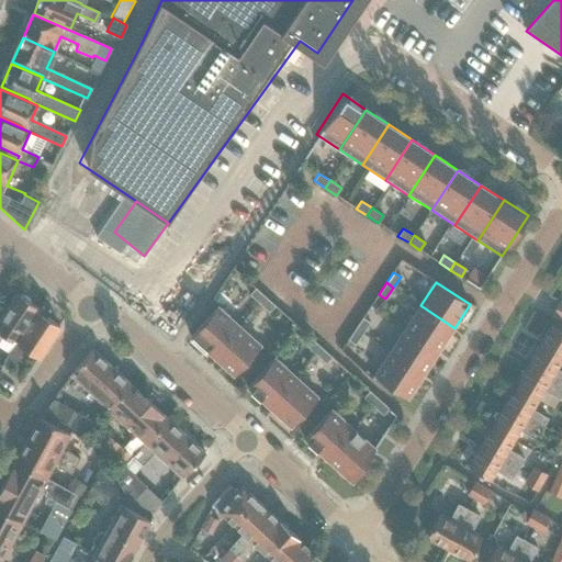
[(259,303),(266,296),(256,288),(249,294),(259,303)]
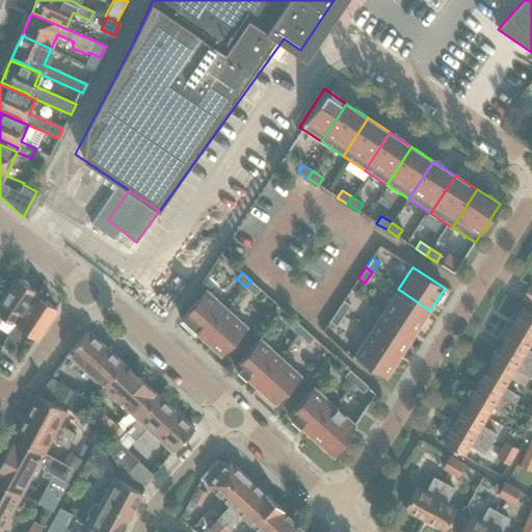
[(22,315),(36,292),(15,277),(0,299),(0,348),(1,348),(0,347),(0,320),(3,316),(10,321),(17,311),(22,315)]
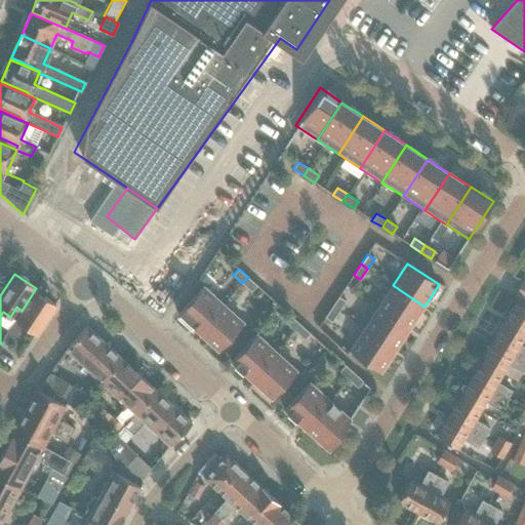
[(248,277),(242,283),(251,292),(257,285),(248,277)]
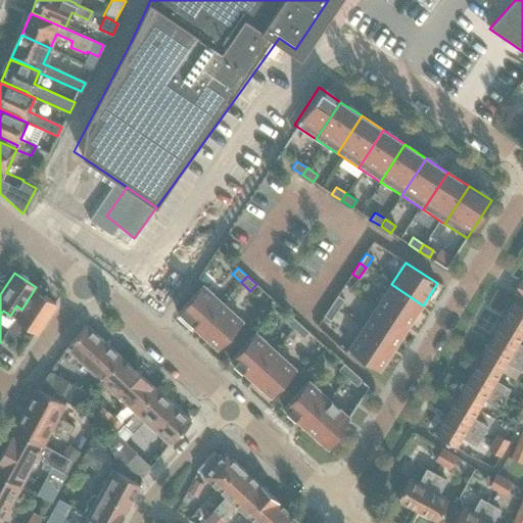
[(522,297),(522,282),(521,281),(514,292),(522,297)]
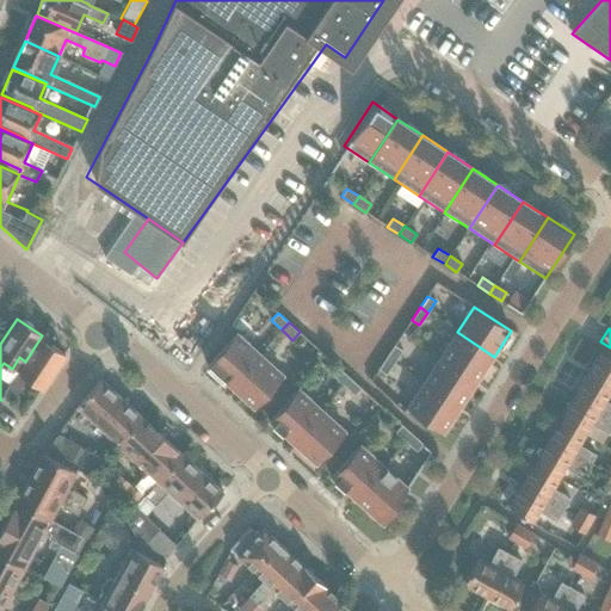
[(494,357),(457,332),(440,357),(477,382),(494,357)]
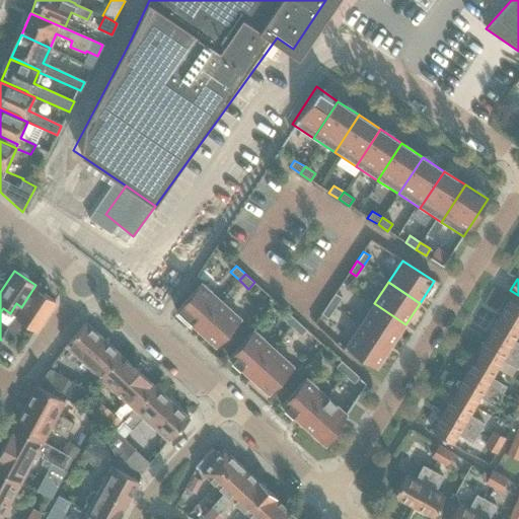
[(196,329),(221,301),(202,283),(176,311),(196,329)]
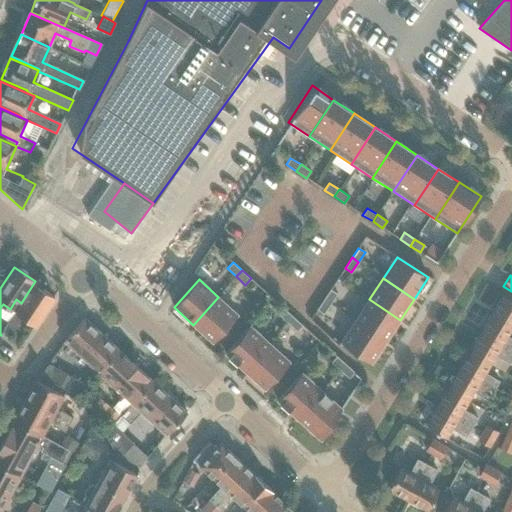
[(35,326),(54,297),(34,284),(3,331),(10,336),(23,317),(35,326)]
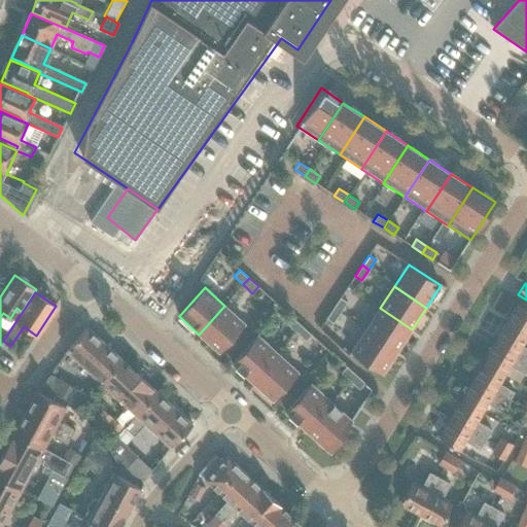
[(340,297),(334,308),(340,313),(347,303),(340,297)]
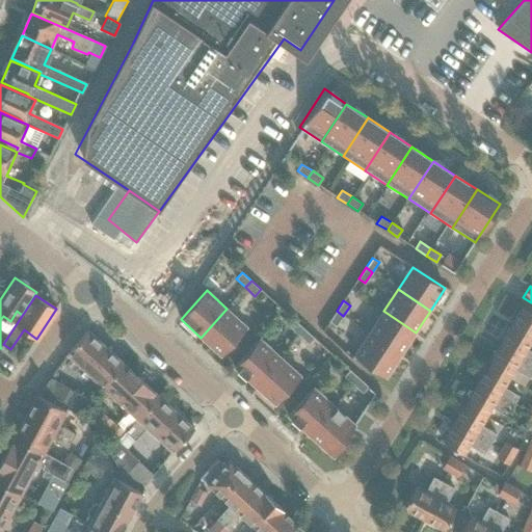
[(531,313),(522,308),(510,327),(531,340),(531,313)]
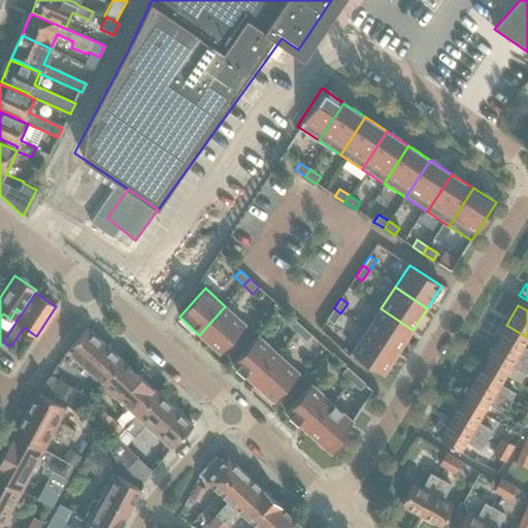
[(244,325),(225,306),(199,335),(220,353),(244,325)]
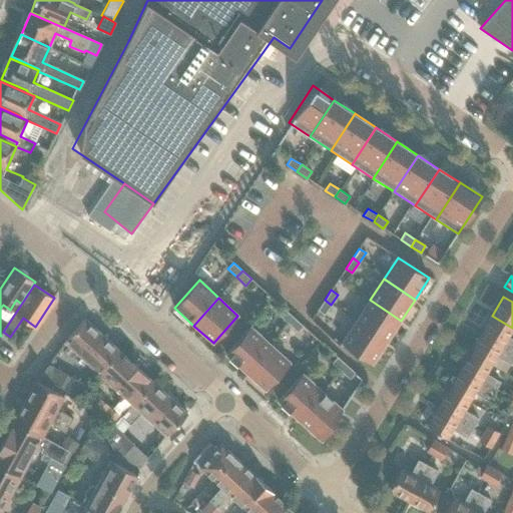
[(325,315),(331,305),(325,300),(318,310),(325,315)]
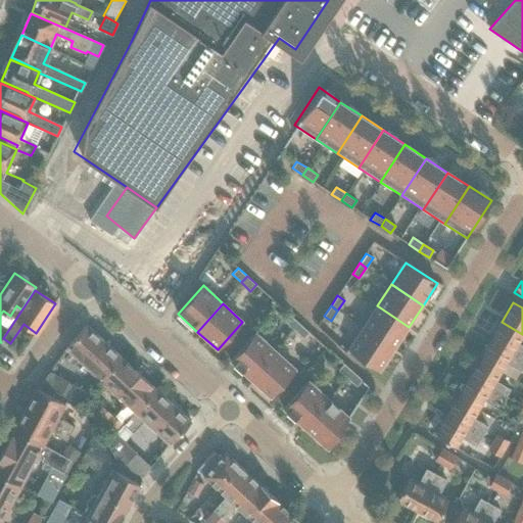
[(409,327),(377,305),(363,328),(394,348),(409,327)]
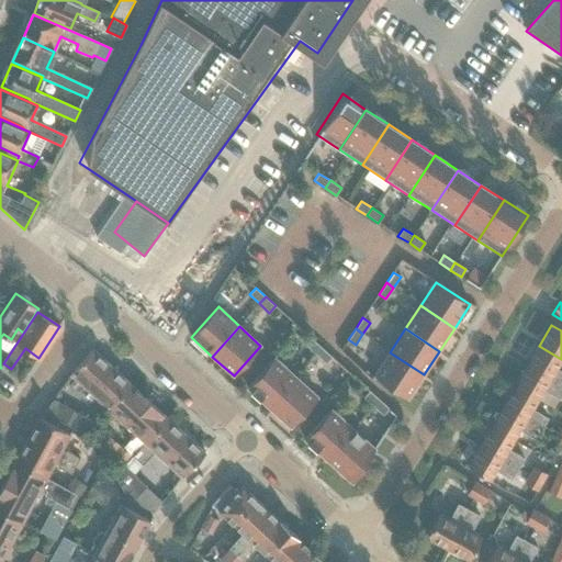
[(306,346),(316,355),(322,348),(313,339),(306,346)]
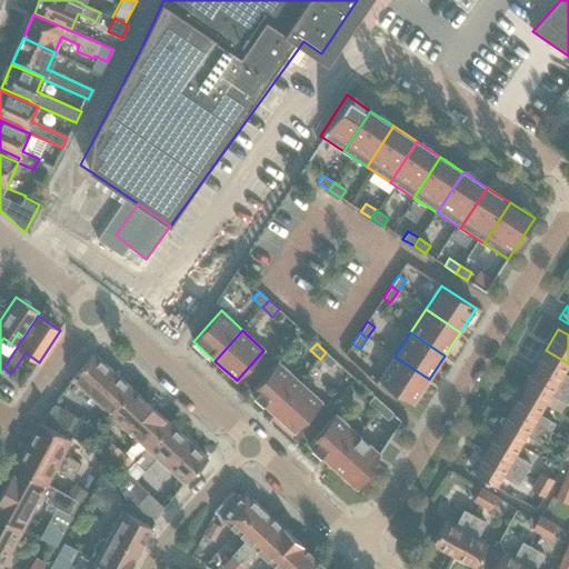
[(568,377),(563,373),(568,363),(546,350),(533,370),(568,390),(568,377)]
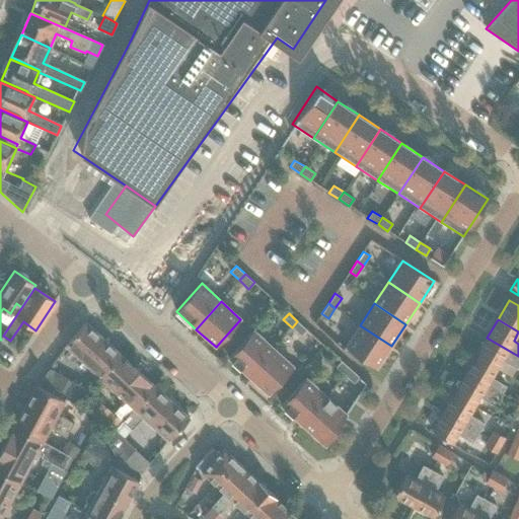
[(306,329),(297,321),(292,327),(301,336),(306,329)]
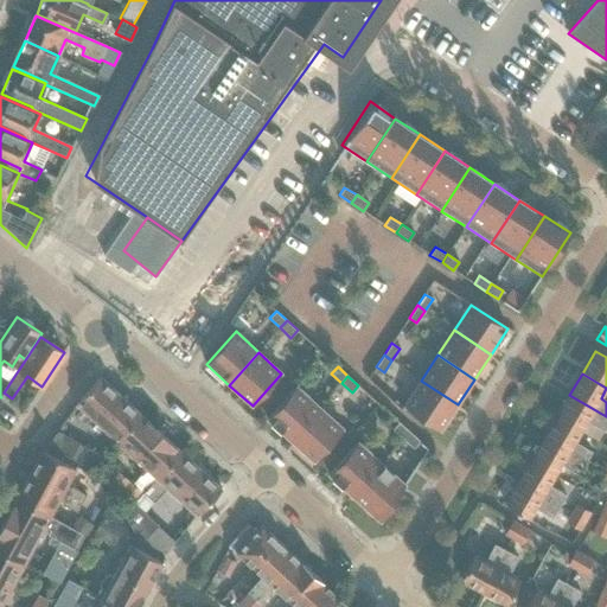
[(141,415),(101,378),(76,404),(116,442),(141,415)]
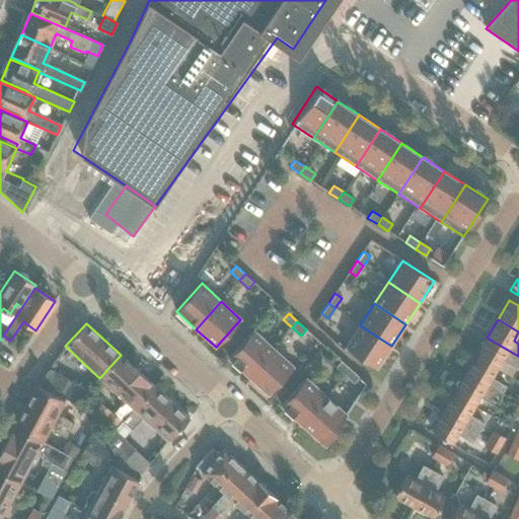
[(391,346),(360,325),(346,347),(377,368),(391,346)]
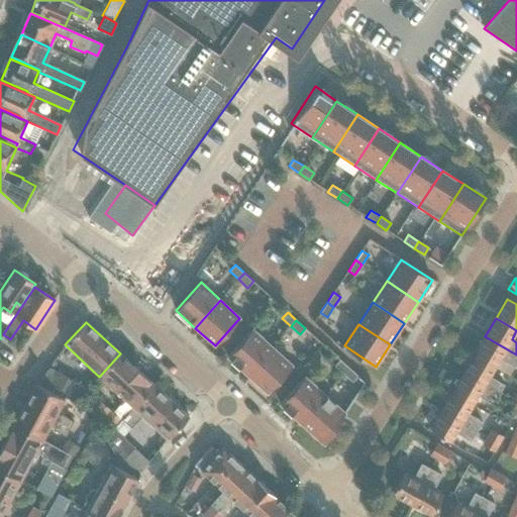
[(247,375),(273,347),(252,329),(228,357),(247,375)]
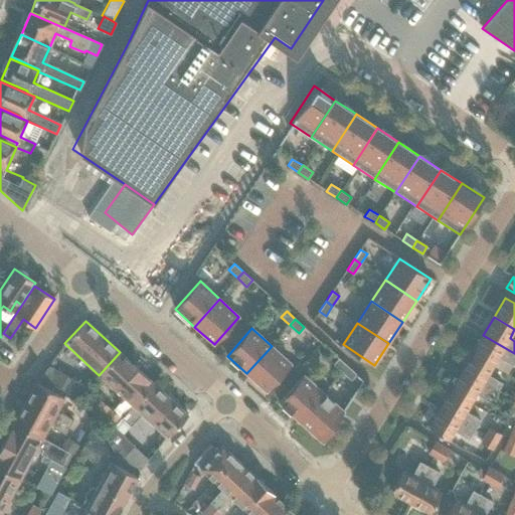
[(512,365),(514,360),(514,353),(483,335),(473,353),(494,366),(499,357),(512,365)]
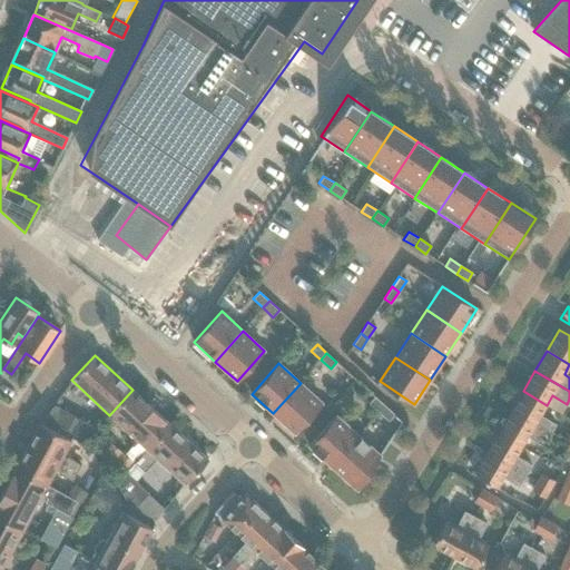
[(322,403),(301,383),(273,413),(294,433),(322,403)]
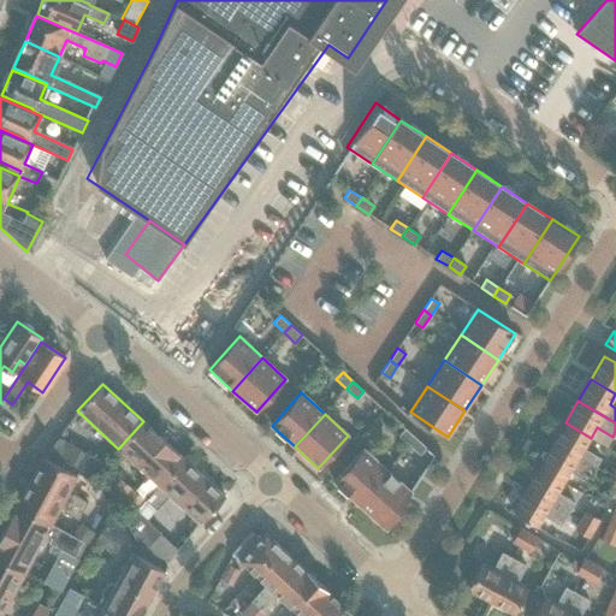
[(143,421),(118,449),(159,485),(159,486),(184,458),(143,421)]
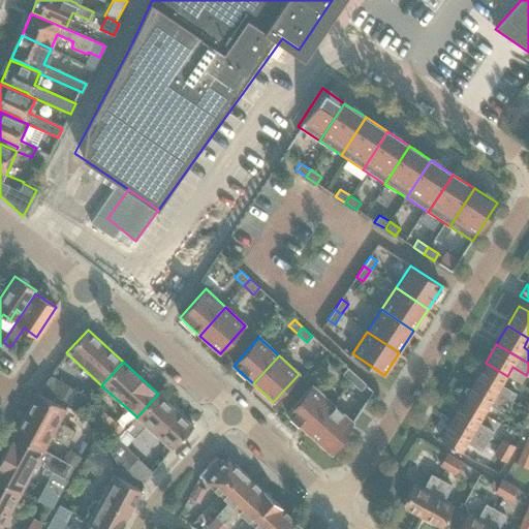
[(501,385),(507,376),(486,363),(474,382),(510,403),(516,394),(501,385)]
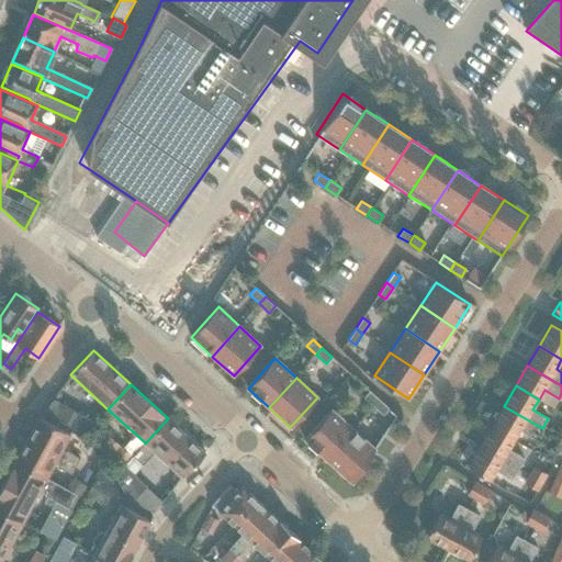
[(373,406),(379,400),(369,391),(363,397),(373,406)]
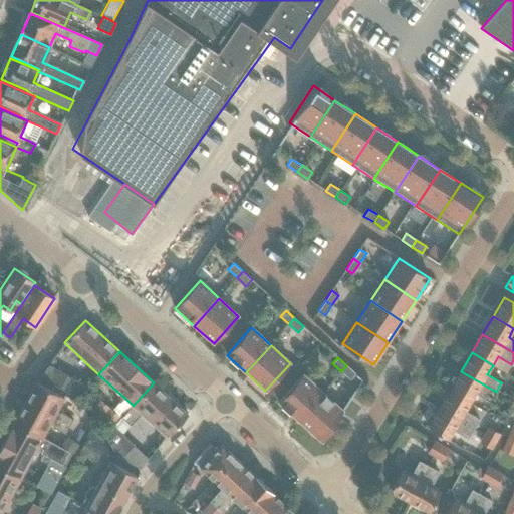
[(76,397),(86,386),(49,365),(40,376),(76,397)]
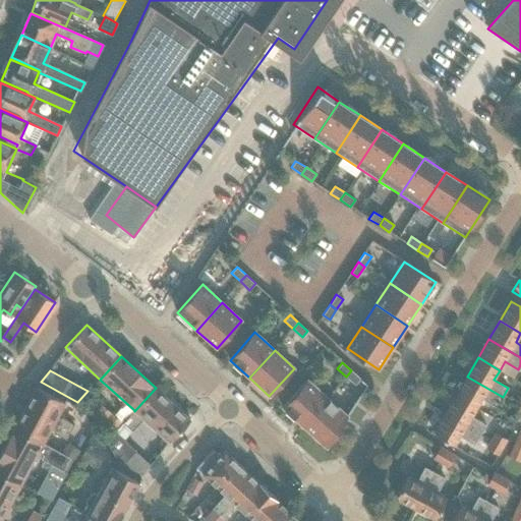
[(351,370),(346,377),(355,385),(360,379),(351,370)]
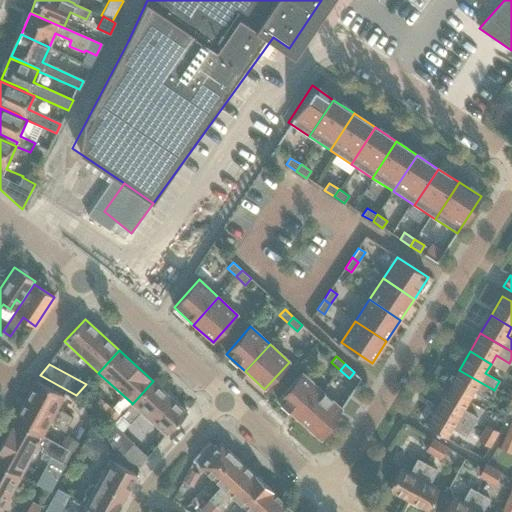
[(488,400),(494,390),(459,370),(448,388),(469,401),(474,392),(488,400)]
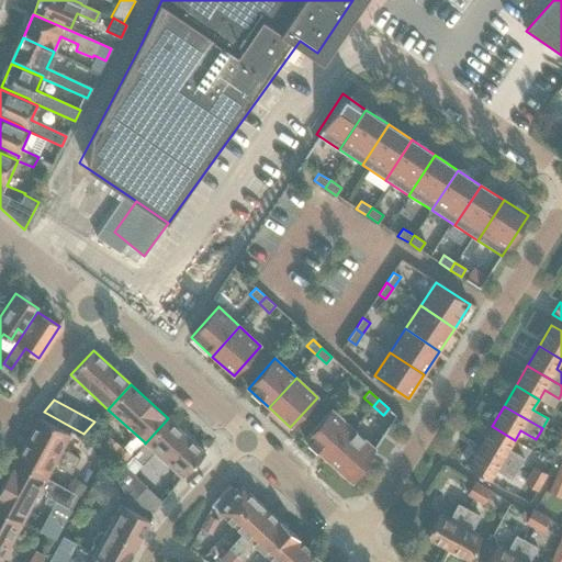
[(304,440),(328,461),(356,431),(332,409),(304,440)]
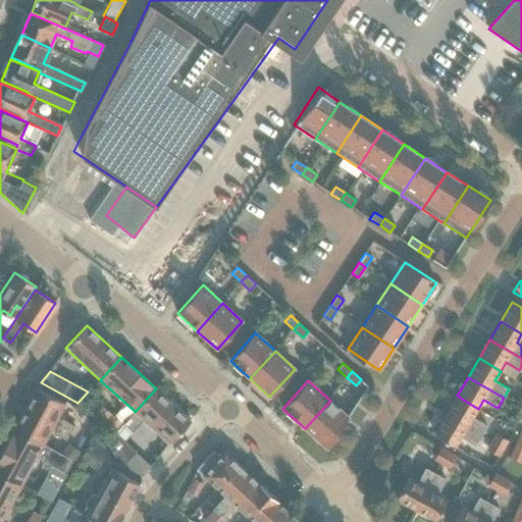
[(37,388),(14,428),(43,444),(50,429),(54,431),(53,433),(66,440),(73,426),(61,419),(60,420),(56,418),(64,403),(37,388)]
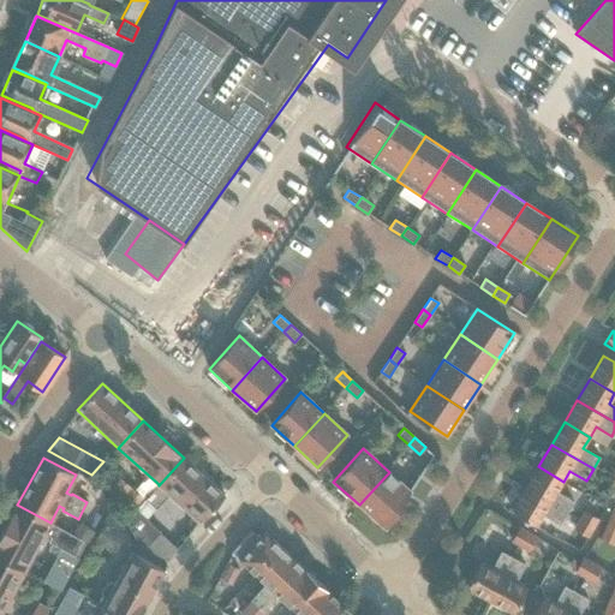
[(225,496),(184,458),(159,485),(159,484),(145,499),(156,508),(168,494),(199,523),(225,496)]
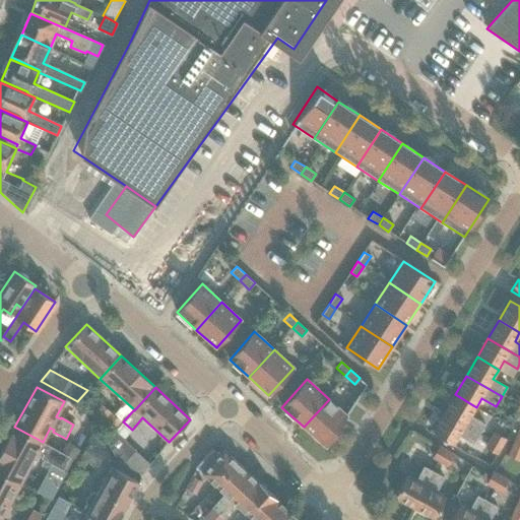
[(470,416),(476,407),(455,394),(444,412),(479,434),(484,425),(470,416)]
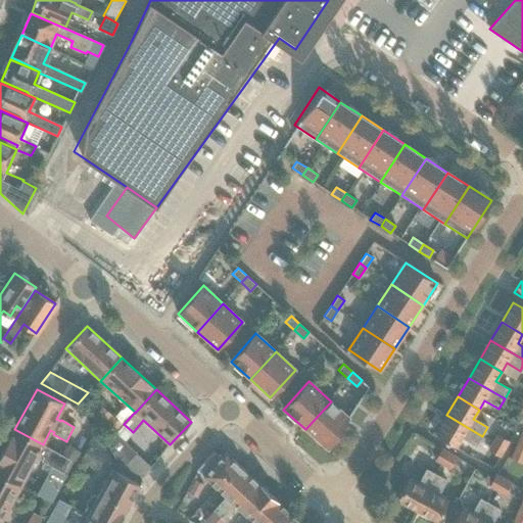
[(514,405),(522,409),(522,399),(518,397),(514,405)]
